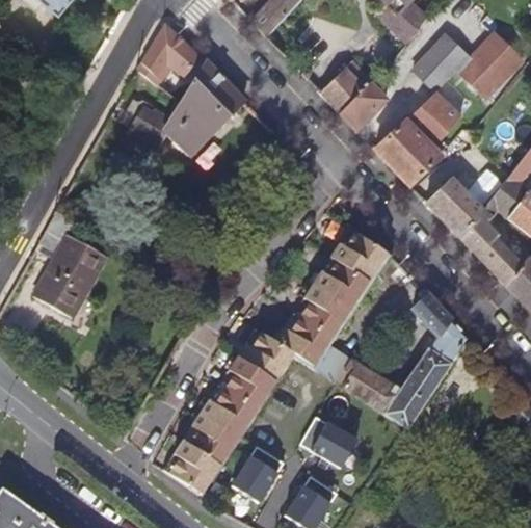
[(45,0),(58,11),(68,0),(45,0)]
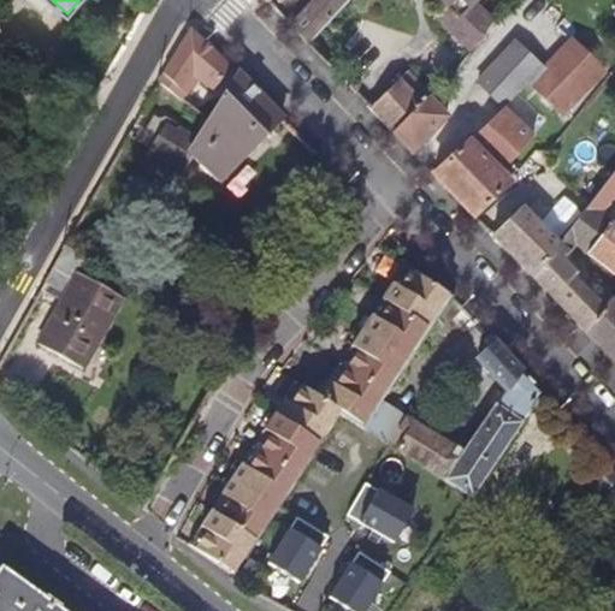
[(314,0),(294,24),(311,41),(348,0),(314,0)]
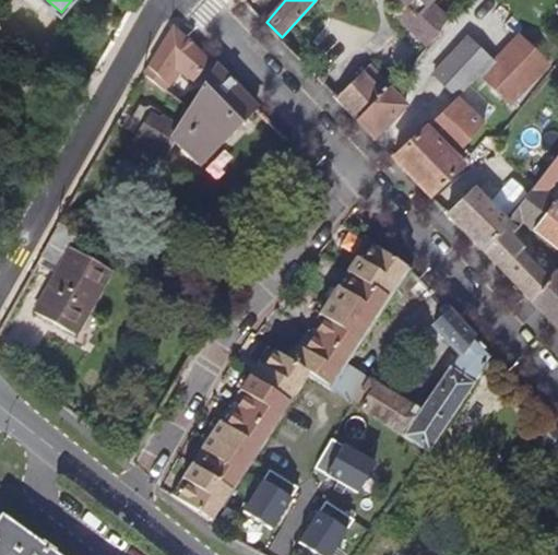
[(399,0),(403,4),(393,14),(407,27),(411,24),(431,44),(451,16),(435,0),(399,0)]
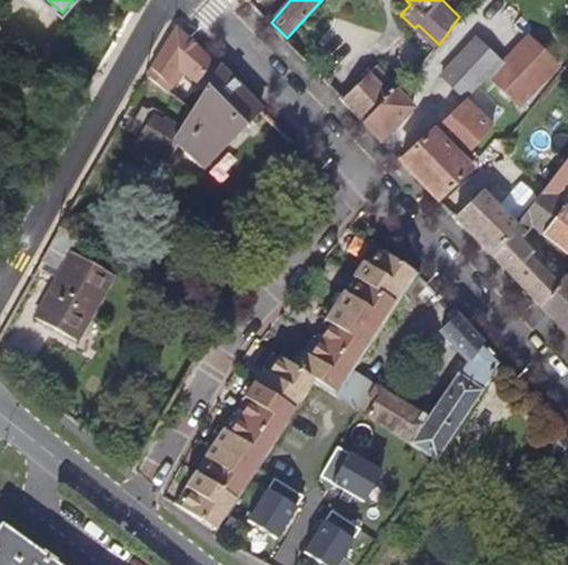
[(436,48),(439,45),(418,25),(415,28),(436,48)]
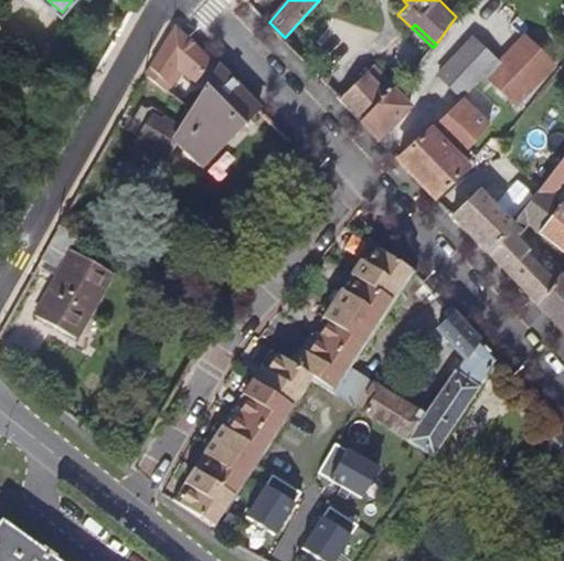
[(163,43),(146,74),(163,87),(172,77),(180,83),(187,73),(198,80),(212,56),(195,41),(180,25),(176,25),(163,43)]
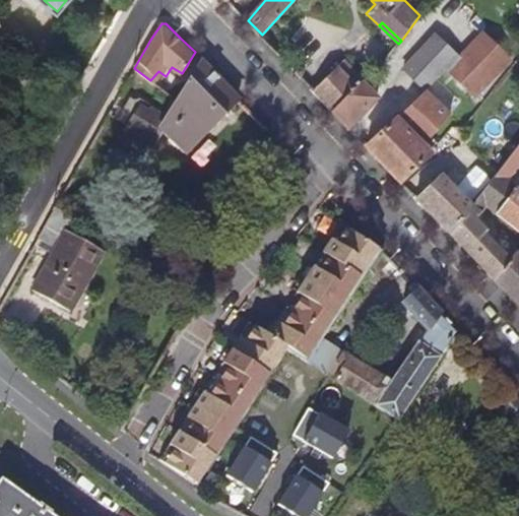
[(482,31),(459,55),(447,67),(474,93),(475,93),(510,58),(482,31)]
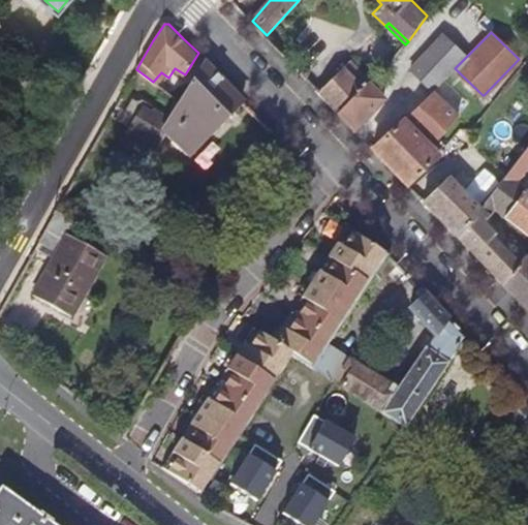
[(433,91),(434,89),(455,68),(467,56),(442,33),(409,67),(433,91)]
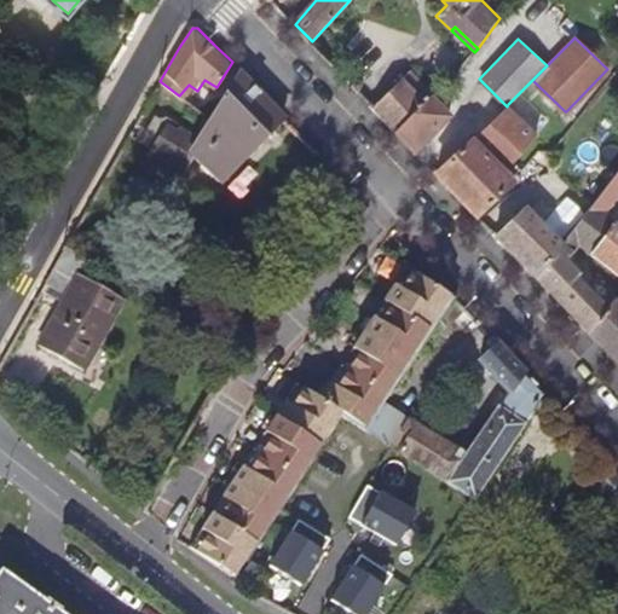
[(452,81),(458,74),(440,59),(434,68),(452,81)]
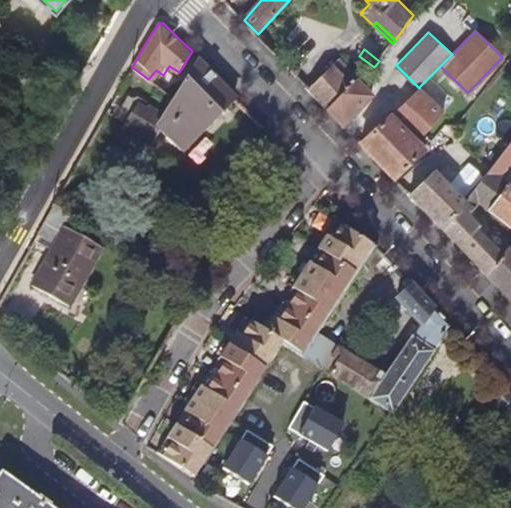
[(383,55),(379,61),(374,67),(366,77),(363,74),(356,80),(328,107),(344,124),(371,95),(368,92),(384,72),(381,70),(389,60),(383,55)]
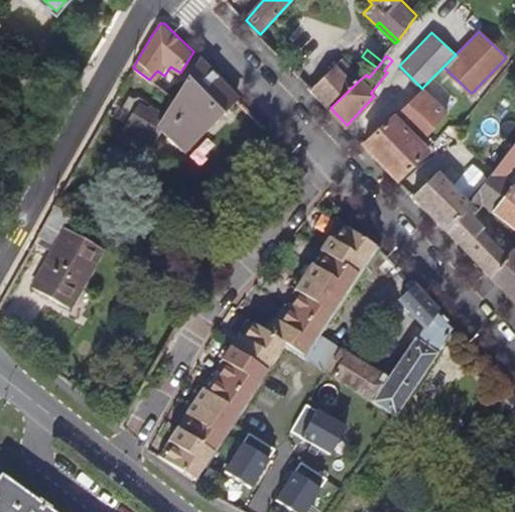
[(369,78),(377,68),(362,56),(355,65),(366,75),(369,78)]
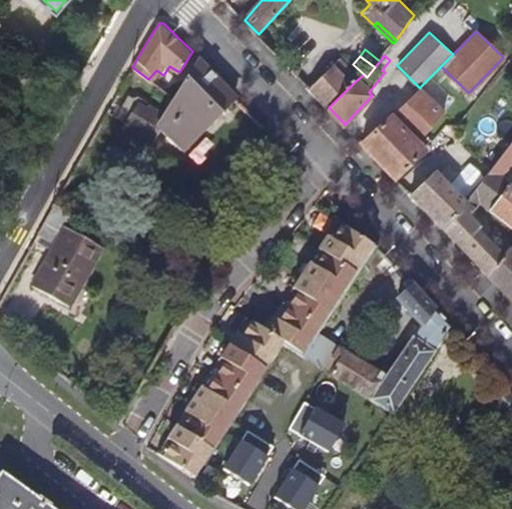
[(200,59),(199,58),(174,97),(162,115),(129,95),(117,115),(127,122),(118,137),(144,153),(160,128),(183,150),(235,95),(219,79),(200,59)]
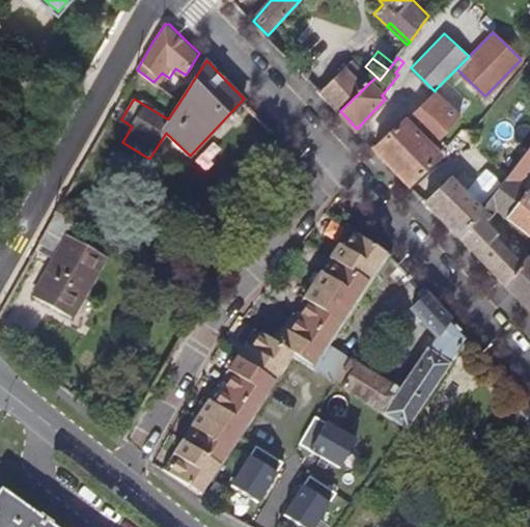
[(330,102),(340,111),(369,83),(351,61),(345,65),(340,60),(327,72),(332,78),(319,90),(330,102)]
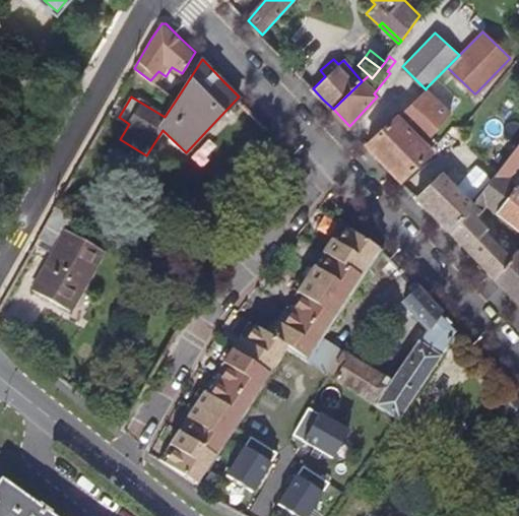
[(454,114),(474,93),(447,67),(427,87),(453,112),(454,114)]
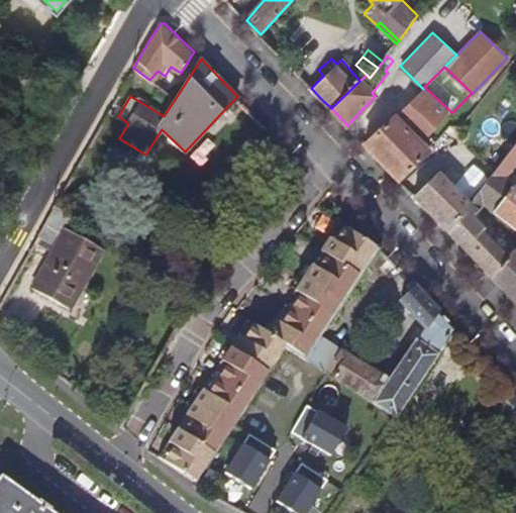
[(162,95),(165,90),(166,89),(162,85),(160,87),(157,91),(162,95)]
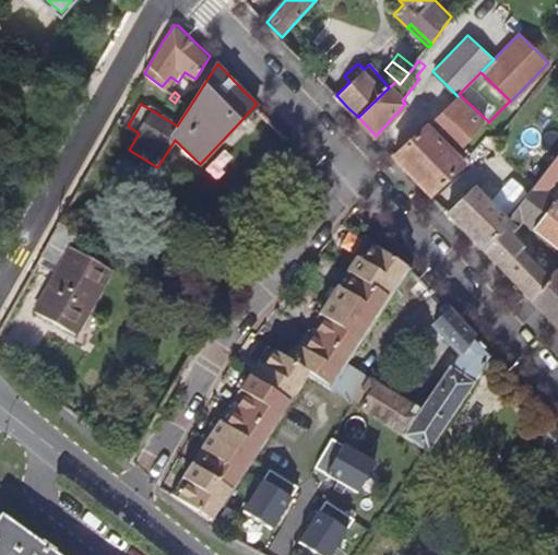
[(443,110),(427,126),(414,137),(407,131),(390,150),(399,157),(430,192),(462,162),(456,155),(487,120),(459,94),(458,96),(443,110)]
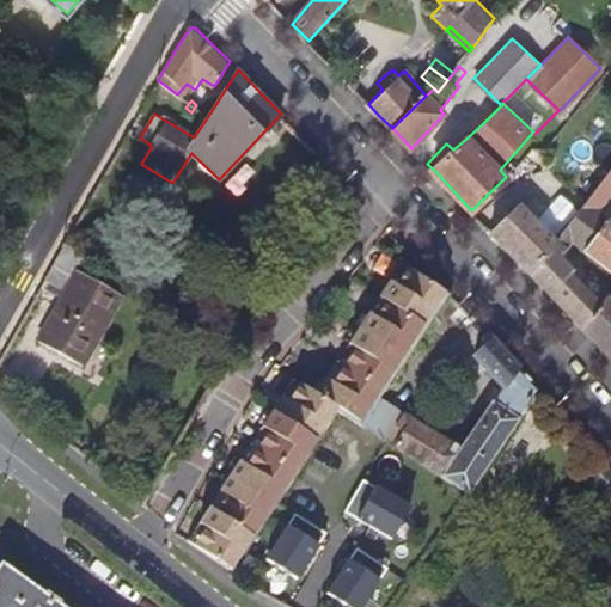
[(610,169),(566,228),(557,239),(558,240),(568,247),(574,240),(588,251),(608,225),(600,212),(610,197),(610,169)]
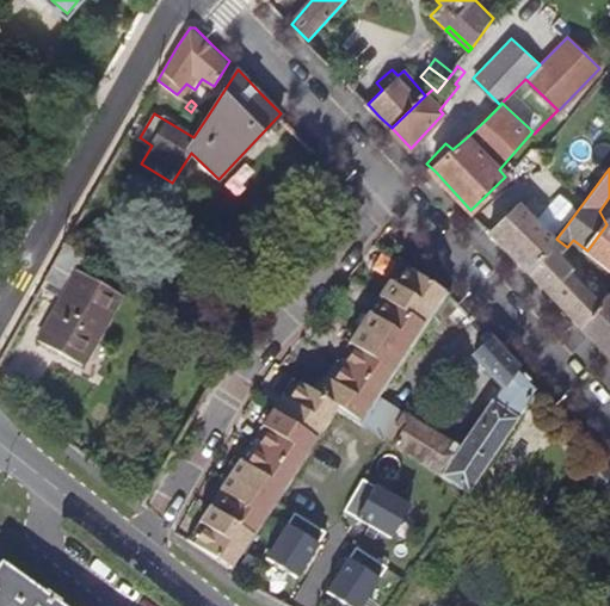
[(501,253),(522,274),(558,240),(556,239),(565,228),(538,202),(529,211),(521,203),(484,236),(501,253)]
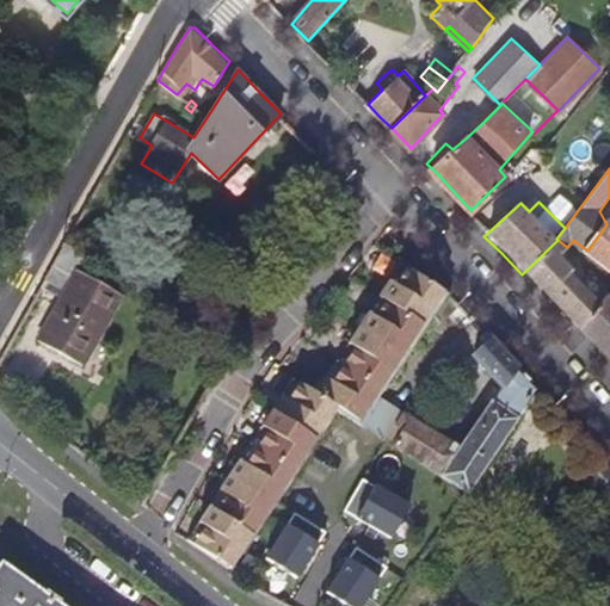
[(609,226),(607,224),(587,251),(583,255),(609,276),(609,226)]
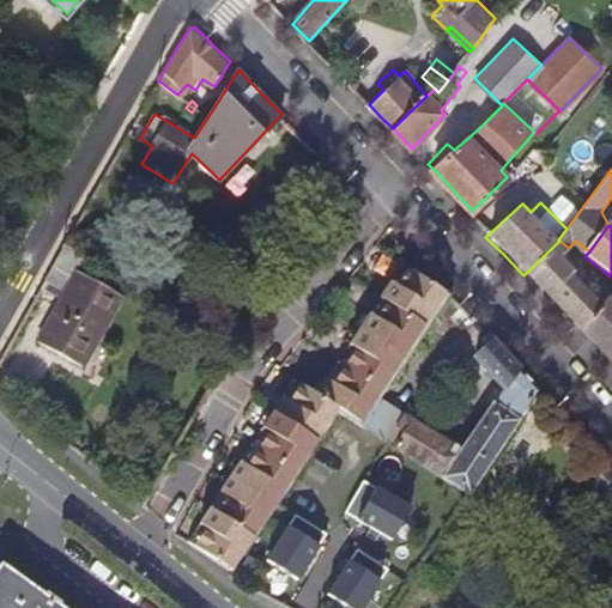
[(569,248),(559,241),(523,275),(533,285),(581,333),(604,303),(598,298),(573,273),(576,268),(562,256),(569,248)]
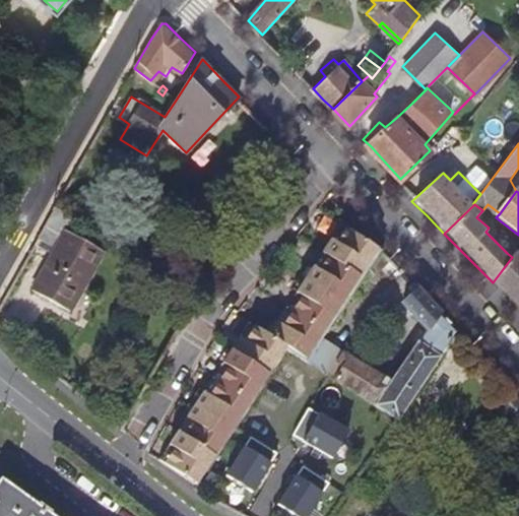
[(74,215),(57,205),(41,235),(58,245),(53,253),(34,287),(71,309),(105,250),(68,229),(74,215)]
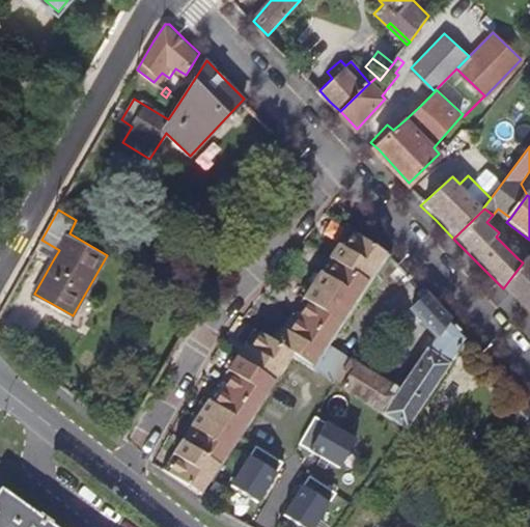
[(165,469),(202,493),(294,354),(313,366),(329,341),(388,252),(349,227),(275,340),(257,328),(165,469)]
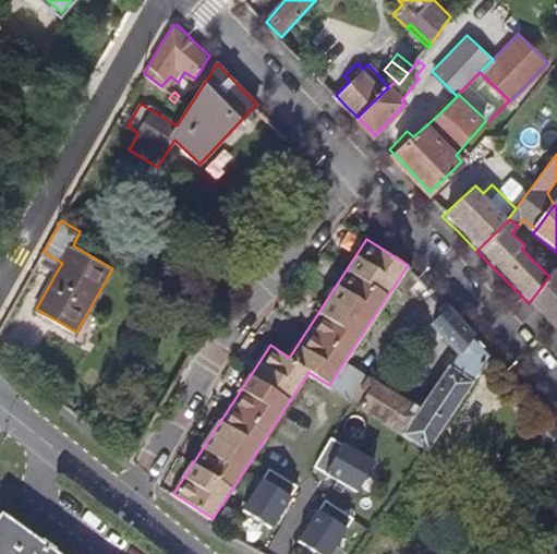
[(44,252),(38,261),(57,272),(62,263),(44,252)]
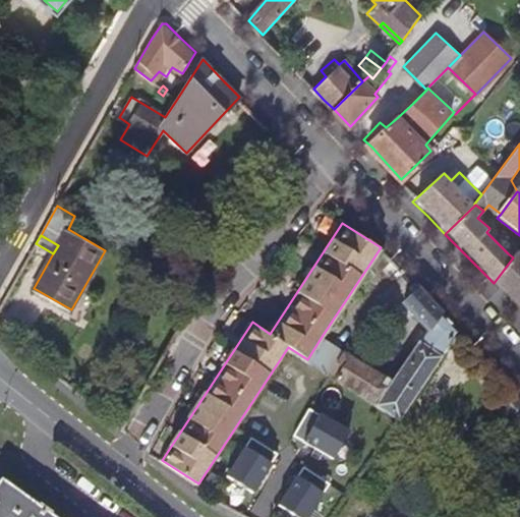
[(519,251),(518,250),(513,257),(494,283),(506,297),(519,310),(519,251)]
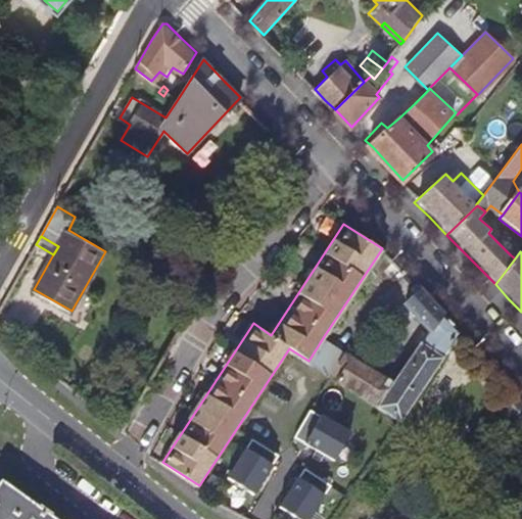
[(399,420),(461,331),(421,288),(406,303),(431,328),(395,382),(345,350),(330,375),(399,420)]
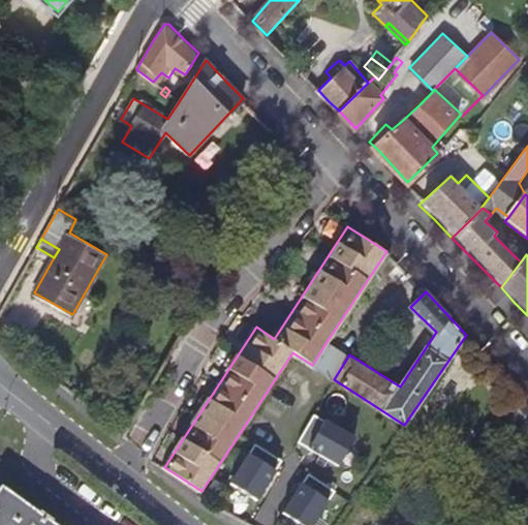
[(349,354),(328,340),(312,365),(334,379),(349,354)]
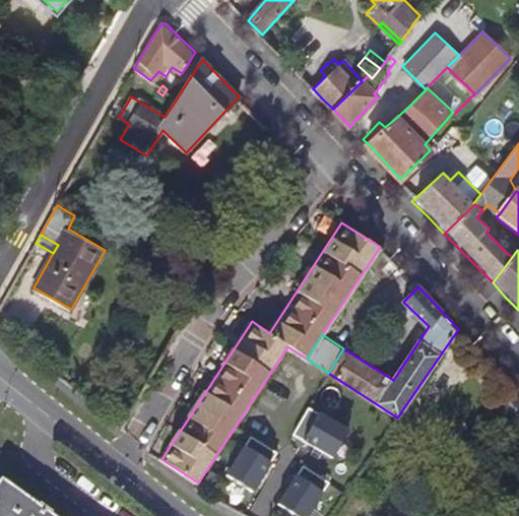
[(511,417),(518,406),(518,393),(516,391),(500,406),(511,417)]
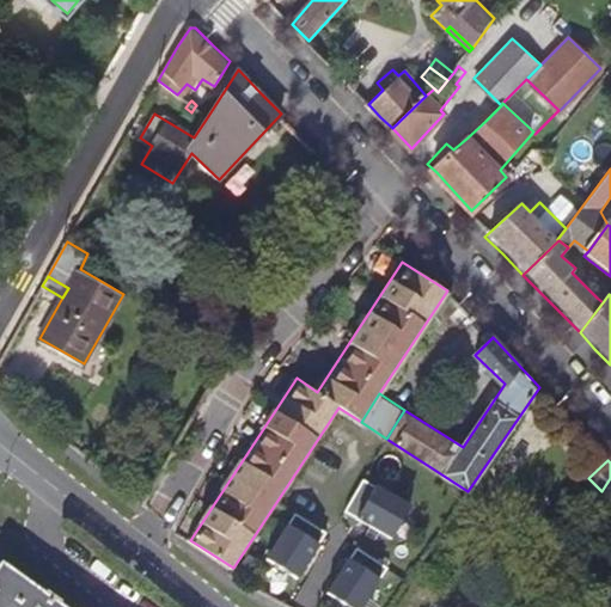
[(349,510),(393,539),(413,510),(368,480),(349,510)]
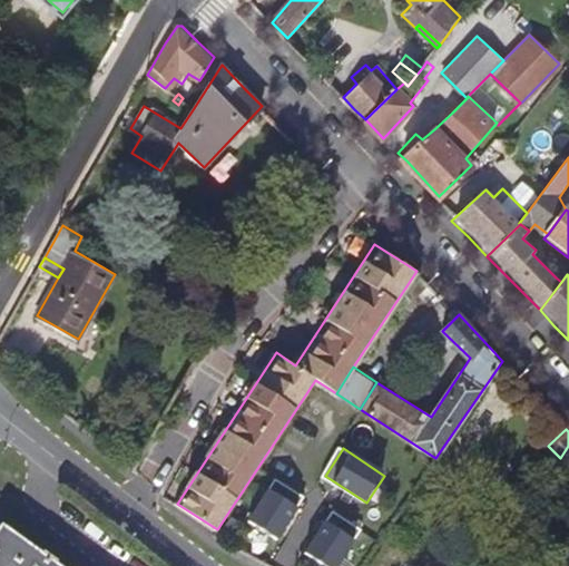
[(249,520),(278,539),(305,497),(277,478),(249,520)]
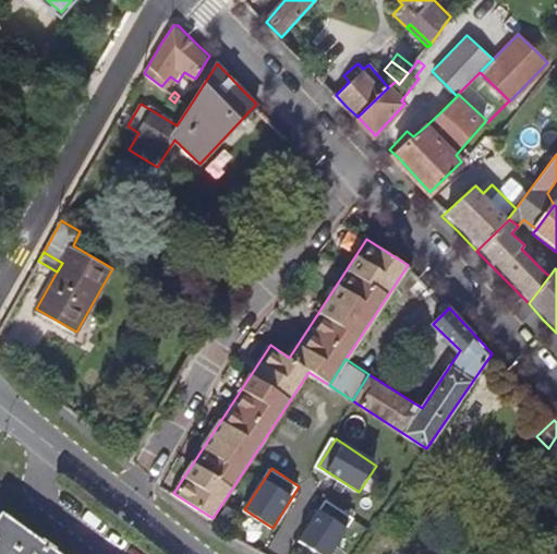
[(300,542),(318,553),(330,553),(353,517),(326,501),(300,542)]
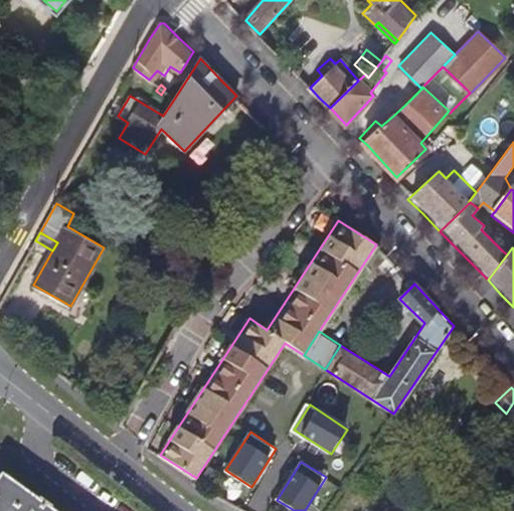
[(0,510),(57,510),(1,470),(0,471),(0,510)]
